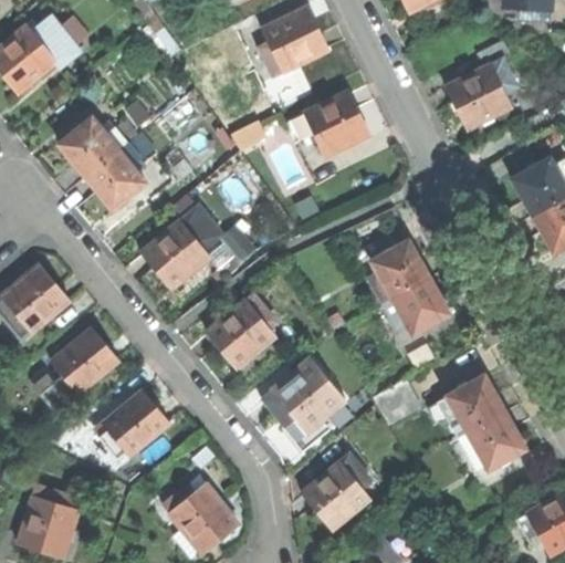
[(401,0),(409,14),(438,0),(401,0)]
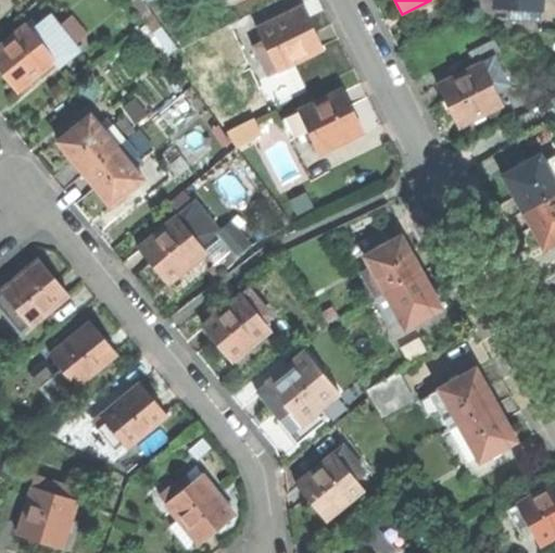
[(497,0),(497,9),(525,11),(524,22),(543,24),(544,0),(497,0)]
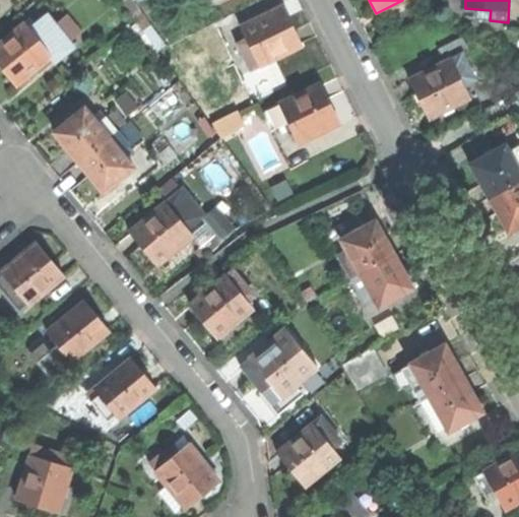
[(242,55),(250,72),(301,47),(292,28),(282,9),(241,29),(251,50),(242,55)]
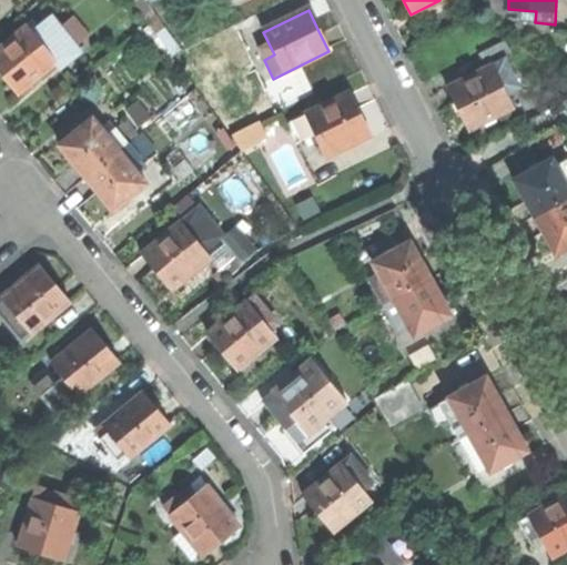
[(52,20),(42,28),(51,38),(42,46),(58,63),(61,68),(79,53),(52,20)]
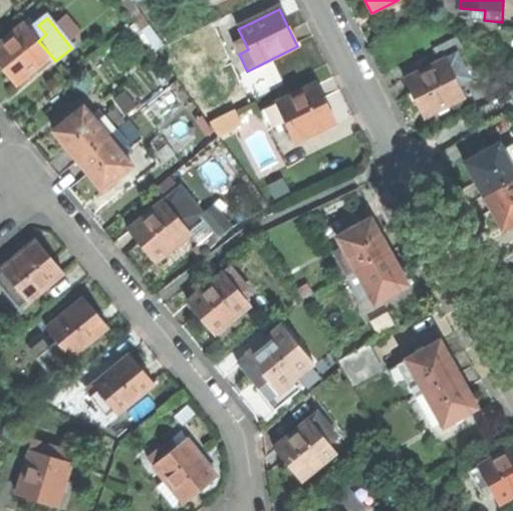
[(0,66),(3,70),(16,86),(52,57),(38,41),(46,34),(38,25),(31,31),(25,24),(0,44),(0,66)]
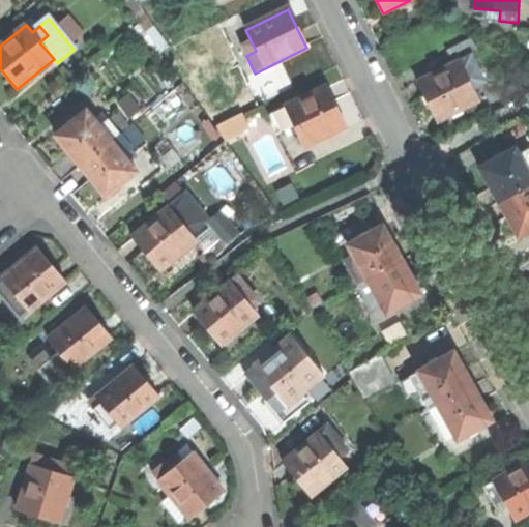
[(450,52),(457,65),(473,57),(479,54),(473,40),(450,52)]
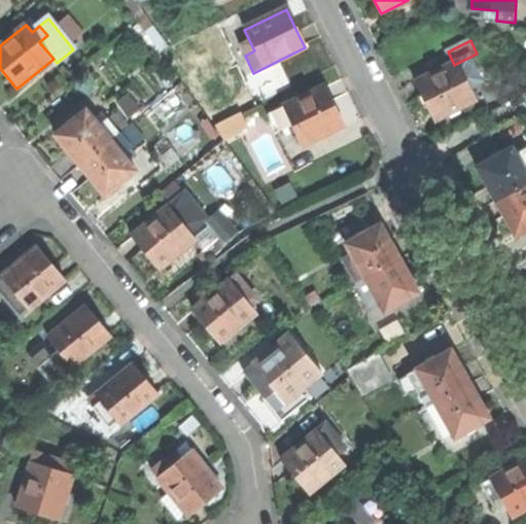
[(426,103),(435,123),(478,101),(467,80),(479,75),(470,57),(454,65),(417,83),(426,103)]
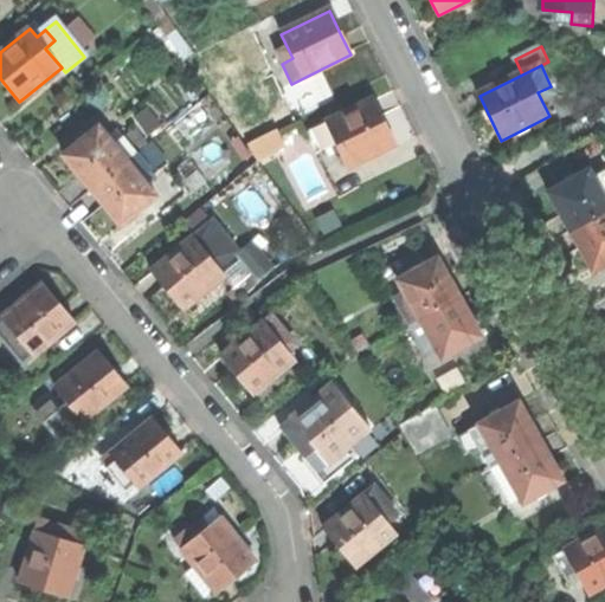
[(338,148),(348,169),(396,146),(384,122),(373,101),(315,129),(326,153),(338,148)]
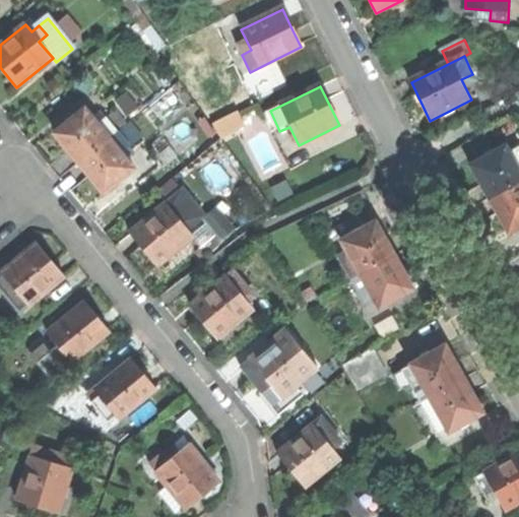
[(68,149),(79,165),(117,133),(106,120),(99,126),(85,110),(55,134),(68,149)]
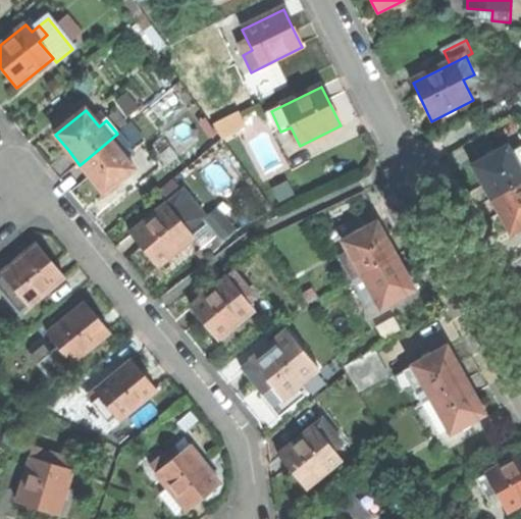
[(214,126),(221,141),(246,128),(239,114),(214,126)]
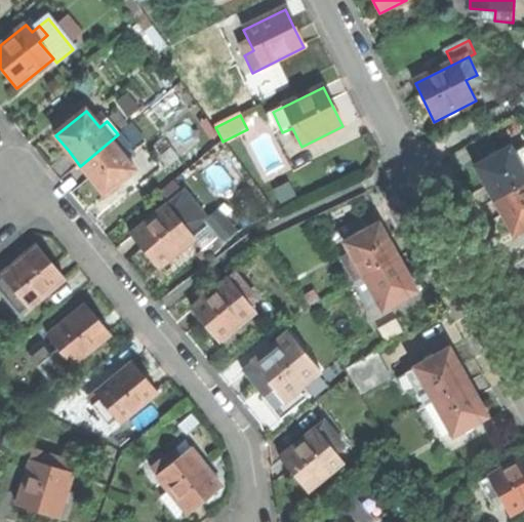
[(92,181),(105,195),(134,170),(121,155),(129,149),(118,134),(80,166),(92,181)]
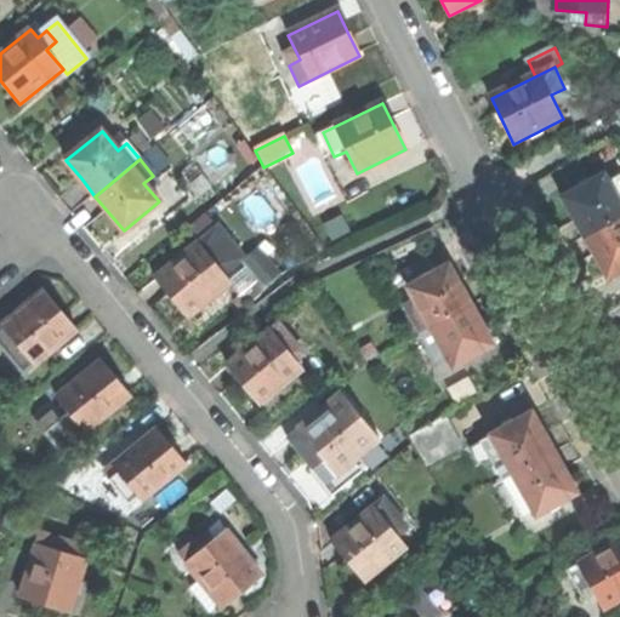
[(578,221),(587,239),(619,221),(619,192),(615,194),(604,176),(564,199),(578,221)]
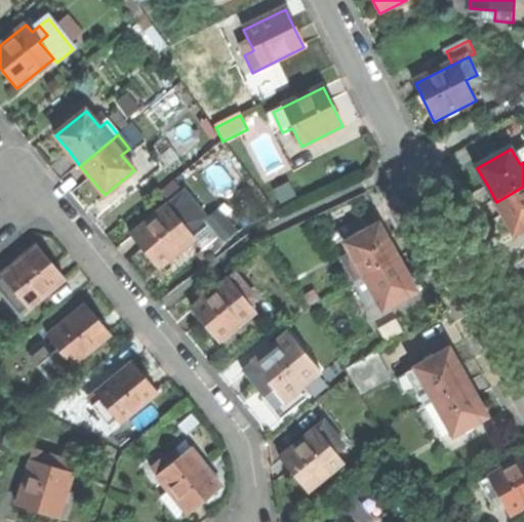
[(507,219),(515,235),(523,230),(523,187),(496,202),(507,219)]
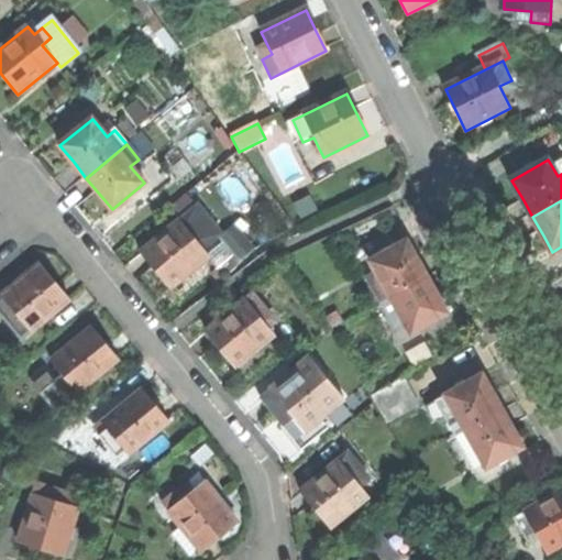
[(157,273),(171,289),(209,259),(195,240),(202,233),(188,216),(142,253),(157,273)]
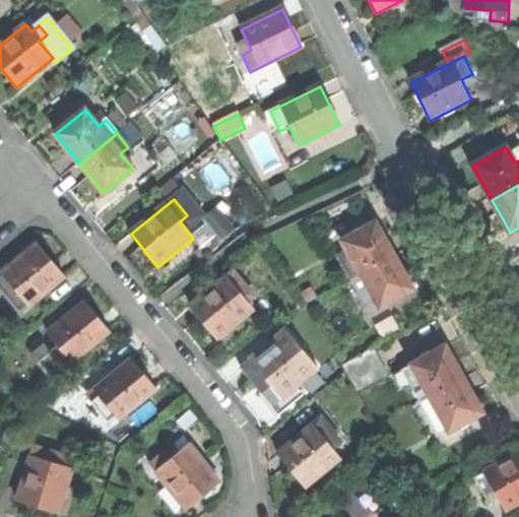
[(221,241),(237,232),(222,207),(206,217),(221,241)]
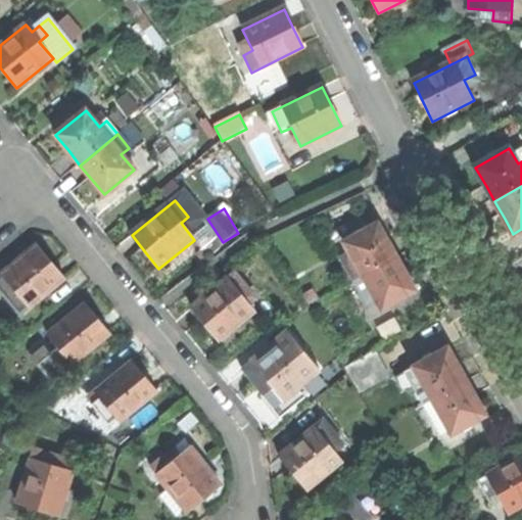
[(345,266),(354,282),(398,257),(389,242),(379,224),(345,242),(354,261),(345,266)]
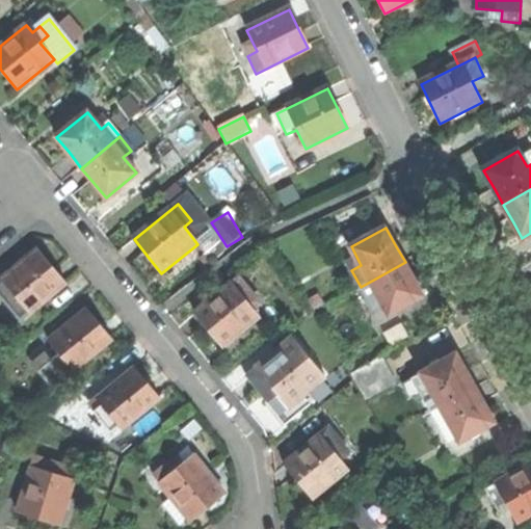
[(8,305),(22,321),(68,285),(52,266),(41,250),(3,281),(17,297),(8,305)]
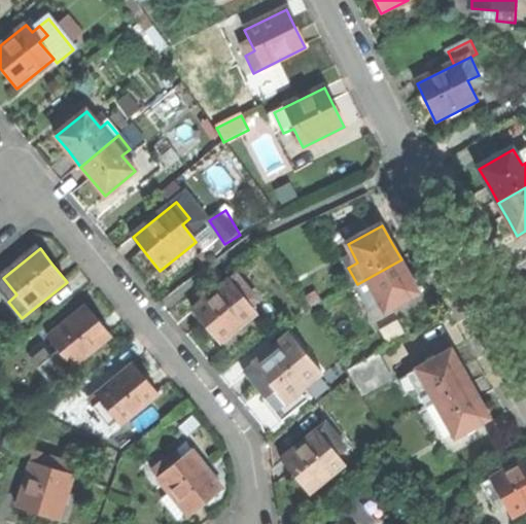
[(376,294),(385,313),(420,293),(411,276),(401,259),(357,284),(366,300),(376,294)]
